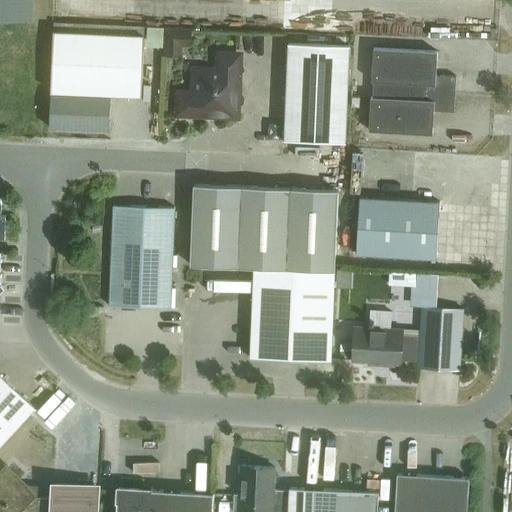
[(0,0),(0,19),(33,21),(34,0),(0,0)]
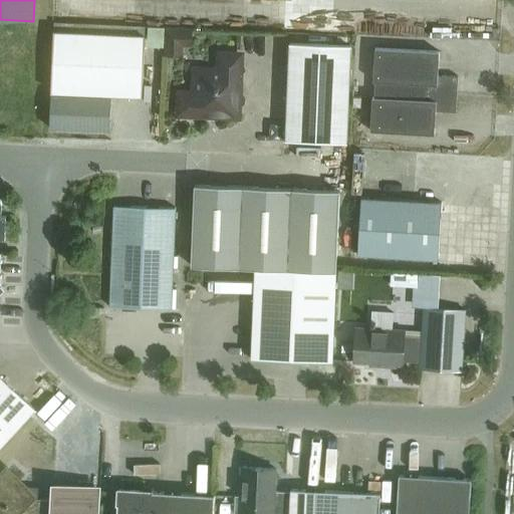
[(138,11),(138,0),(119,0),(119,11),(138,11)]
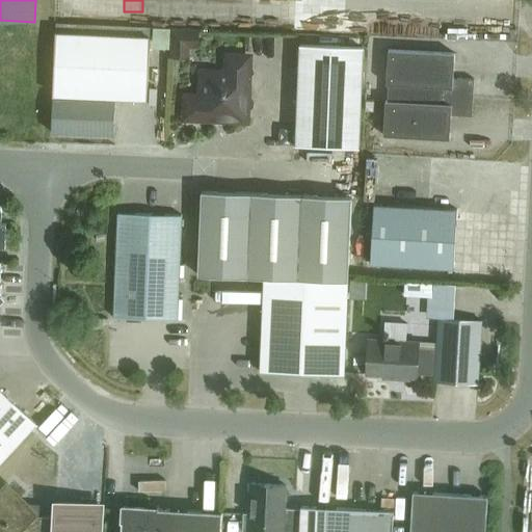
[(501,21),(501,7),(471,7),(471,21),(501,21)]
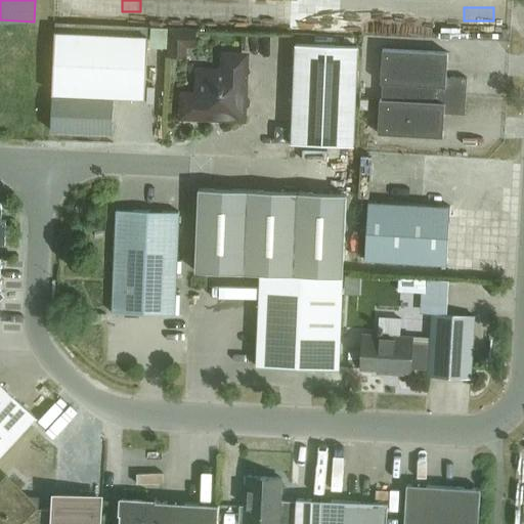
[(147,36),(55,32),(52,94),(144,98),(147,36)]
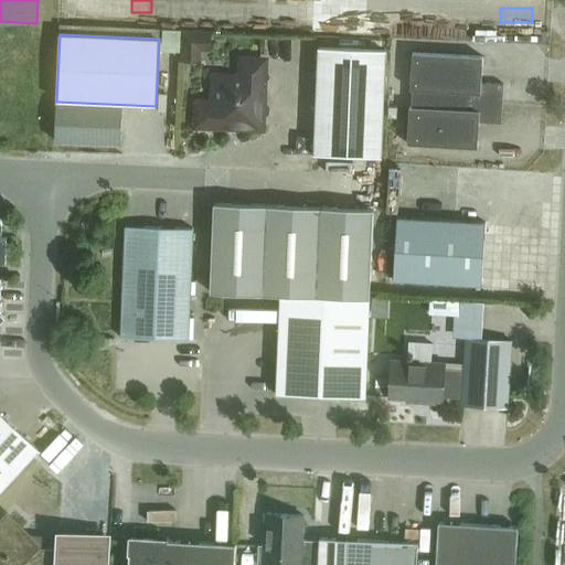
[(381,157),(385,50),(319,48),(315,155),(381,157)]
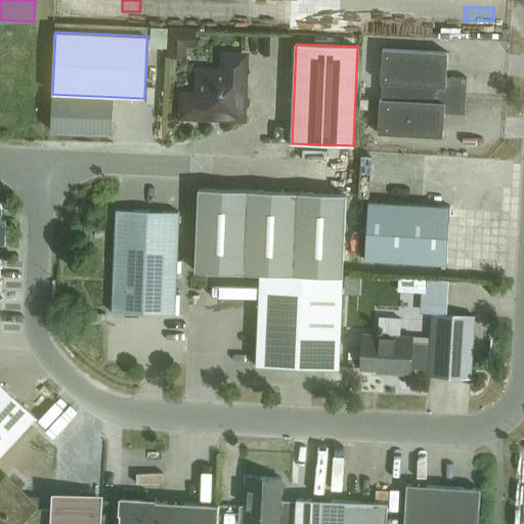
[(434,94),(466,96),(467,78),(446,77),(447,52),(382,49),(380,83),(383,83),(382,99),(433,102),(434,94)]
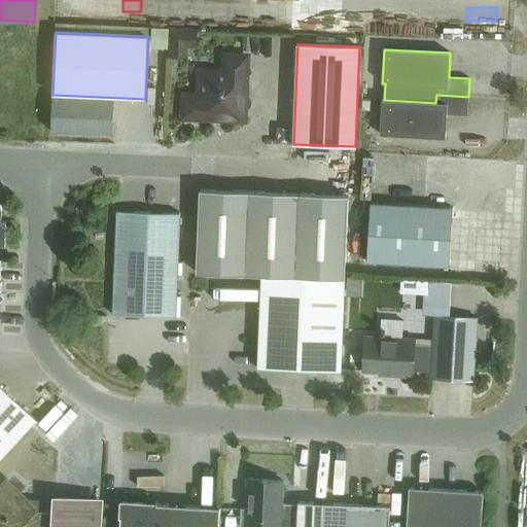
[(244,119),(246,57),(225,56),(224,73),(210,72),(200,81),(199,97),(184,96),(184,116),(244,119)]
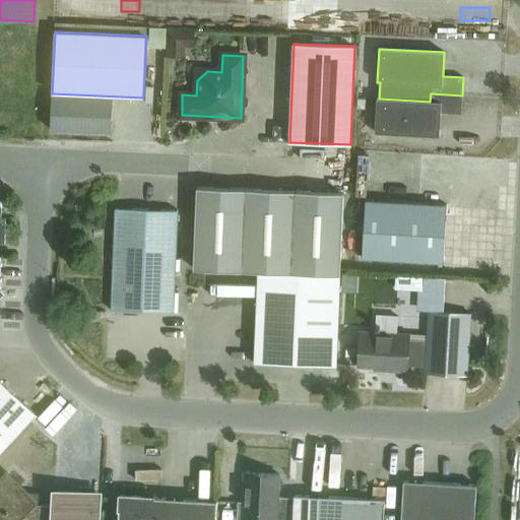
[(462,95),(431,93),(430,102),(379,99),(376,99),(375,132),(440,136),(441,112),(461,113),(462,95)]
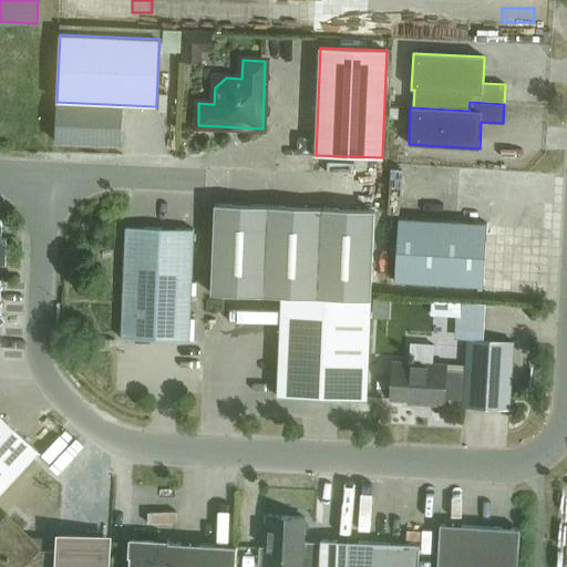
[(121,146),(123,111),(57,107),(54,143),(121,146)]
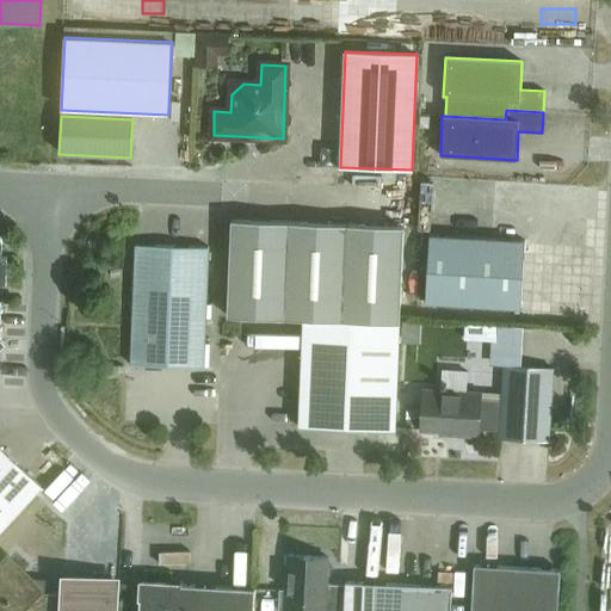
[(298,427),(395,431),(403,227),(232,220),(227,316),(303,319),(298,427)]
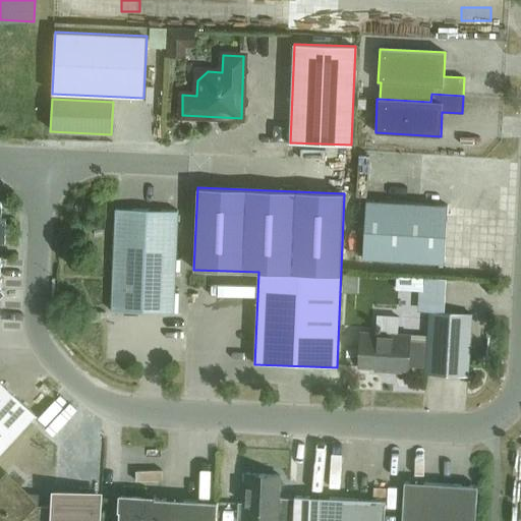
[(362,258),(445,263),(448,207),(365,201),(362,258)]
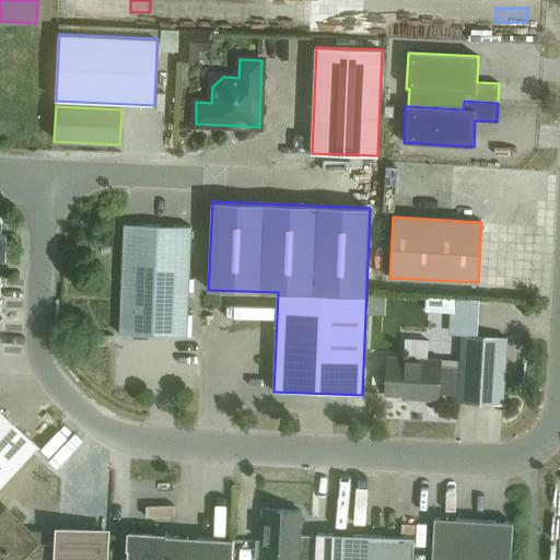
[(187,337),(191,226),(125,224),(120,335),(187,337)]
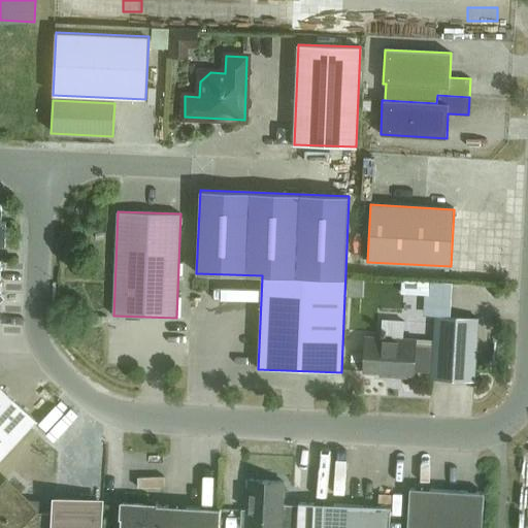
[(414,371),(423,372),(432,372),(431,378),(474,381),(477,319),(435,317),(433,347),(415,345),(416,339),(403,339),(404,321),(382,319),(381,337),(366,336),(364,371),(381,372),(380,375),(413,377),(414,371)]
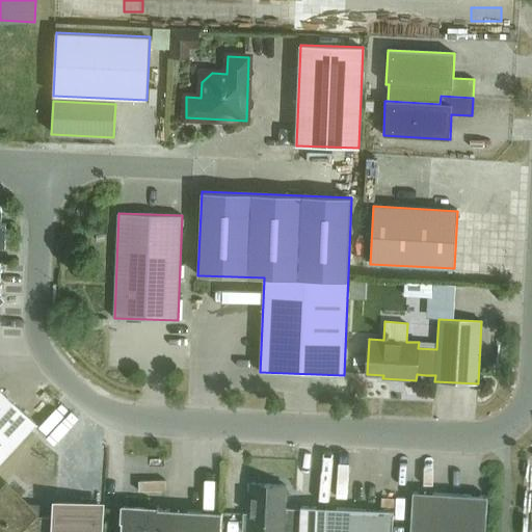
[(0,462),(36,424),(0,390),(0,462)]
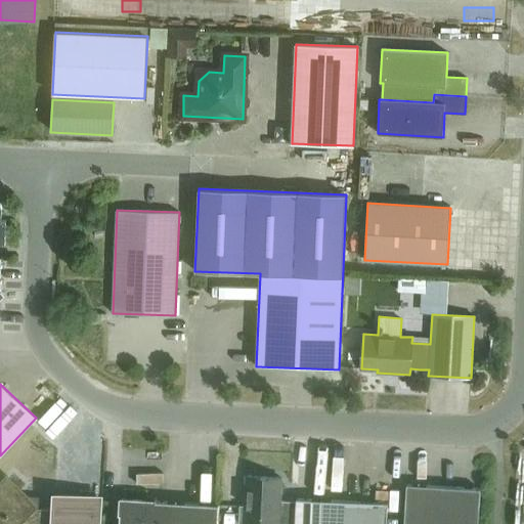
[(295,523),(386,523),(388,504),(297,499),(296,501),(279,500),(280,478),(246,476),(245,506),(239,506),(238,523),(237,523),(277,523),(278,522),(295,523)]
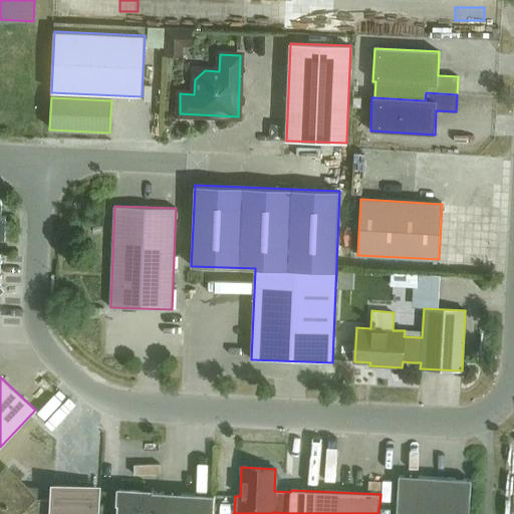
[(0,513),(1,513),(94,513),(96,488),(55,486),(50,500),(44,506),(40,502),(37,502),(38,493),(27,493),(27,487),(8,470),(0,478),(0,513)]
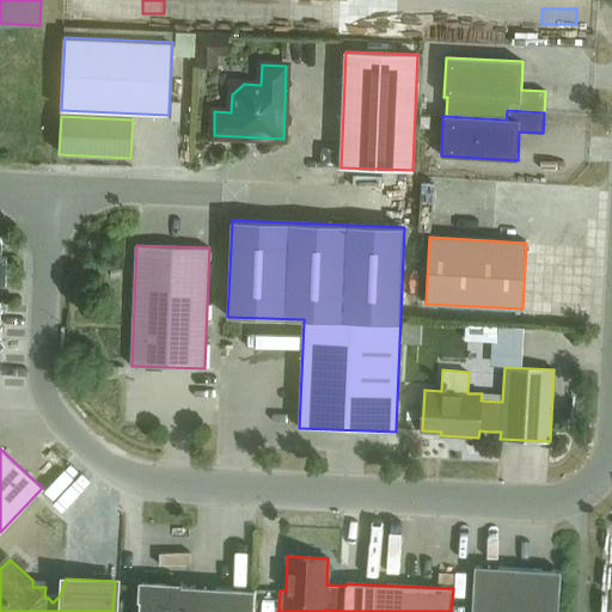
[(475,567),(471,611),(558,611),(561,571),(475,567)]
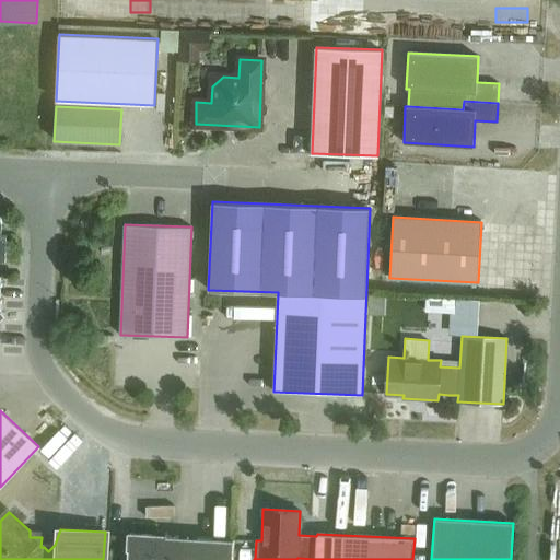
[(127,559),(232,559),(233,540),(129,534),(127,559)]
